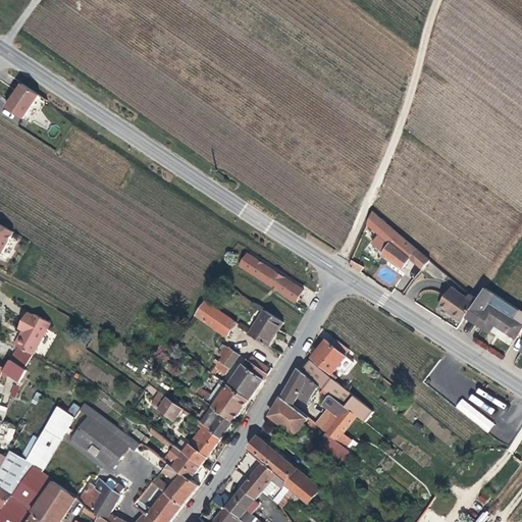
[(24,85),(9,107),(27,119),(42,97),(24,85)]
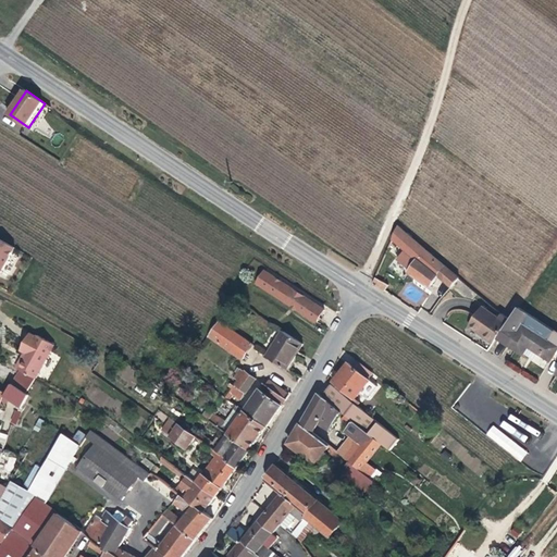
[(392,237),(406,250),(416,258),(436,274),(442,264),(397,226),(392,237)]
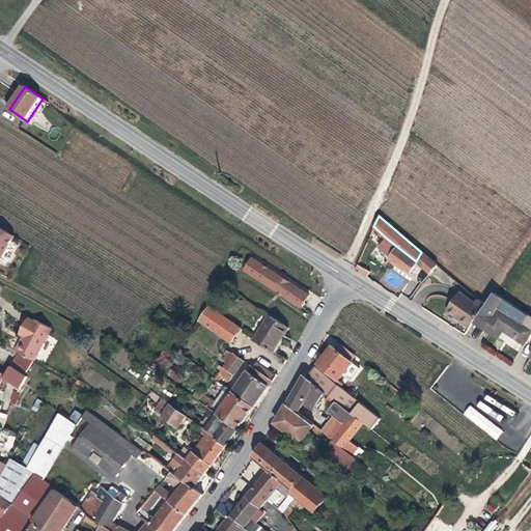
[(0,257),(12,235),(0,228),(0,257)]
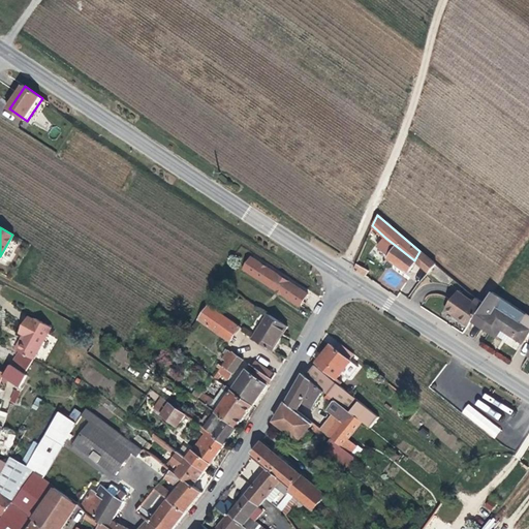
[(382,242),(392,249),(395,245),(385,238),(382,242)]
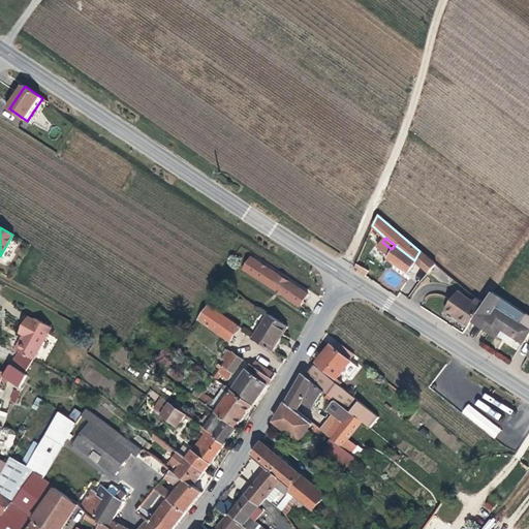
[(414,260),(395,245),(392,249),(387,256),(408,272),(414,260)]
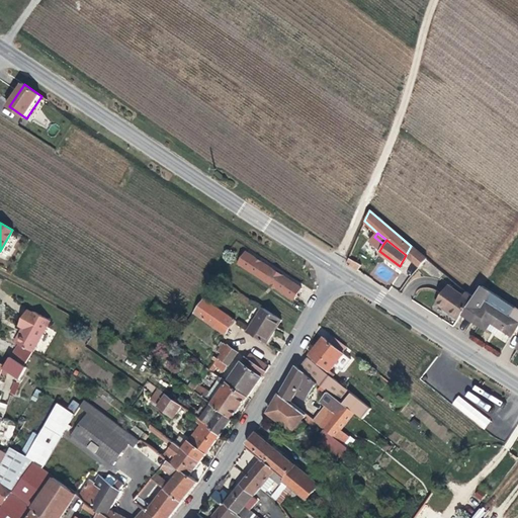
[(426,257),(411,246),(406,255),(418,267),(426,257)]
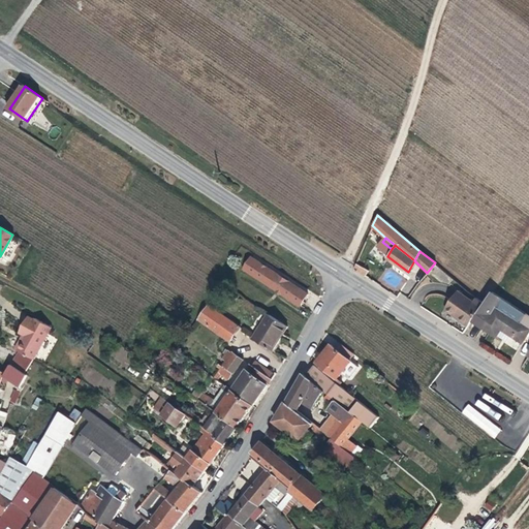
[(308,293),(250,256),(243,269),(300,306),(308,293)]
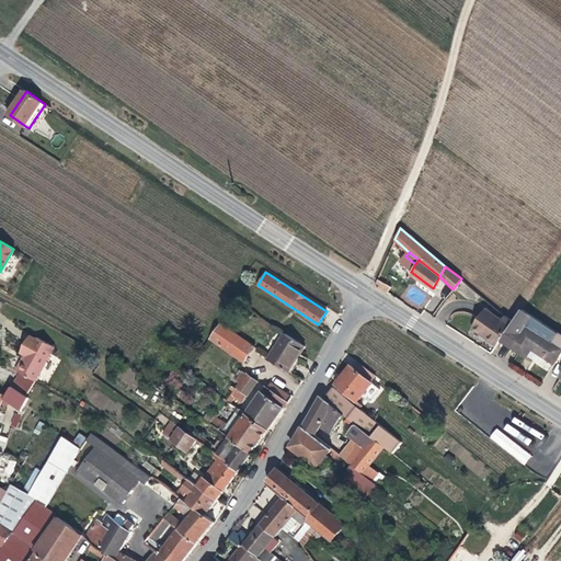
[(377,278),(374,284),(387,293),(389,287),(377,278)]
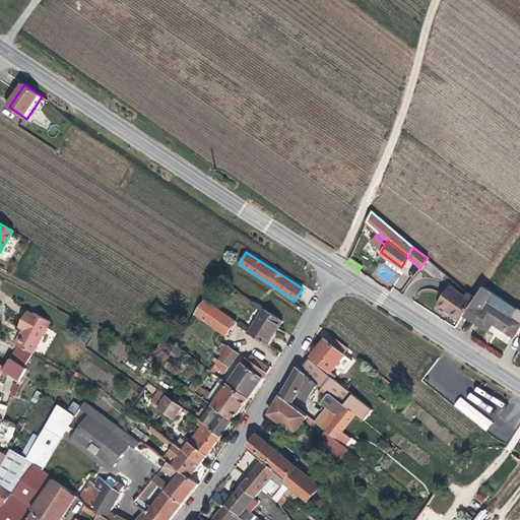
[(461,319),(464,315),(472,303),(464,297),(448,286),(437,304),(461,319)]
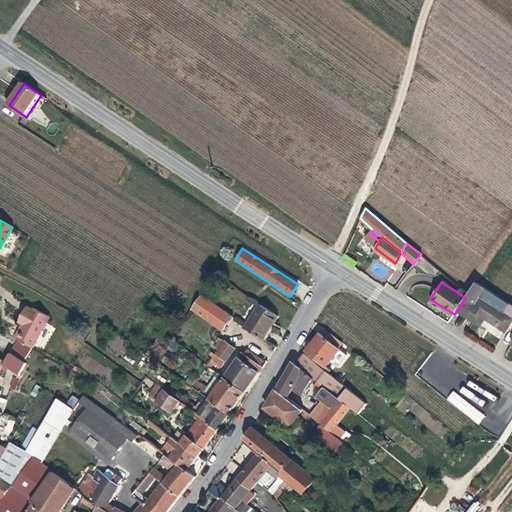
[(505,331),(506,328),(511,319),(511,306),(475,282),(468,293),(465,298),(457,310),(479,325),(484,318),(505,331)]
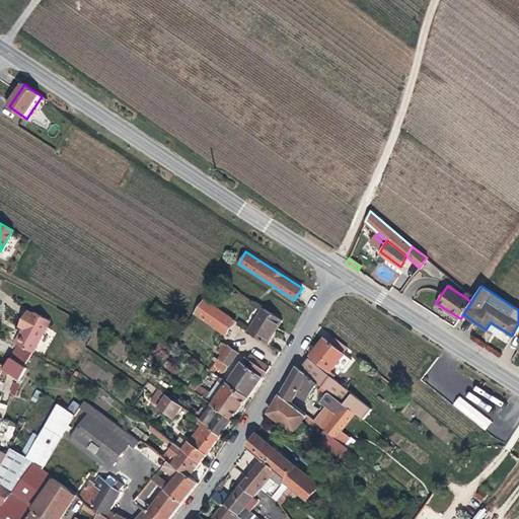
[(466,292),(463,296),(471,302),(474,297),(466,292)]
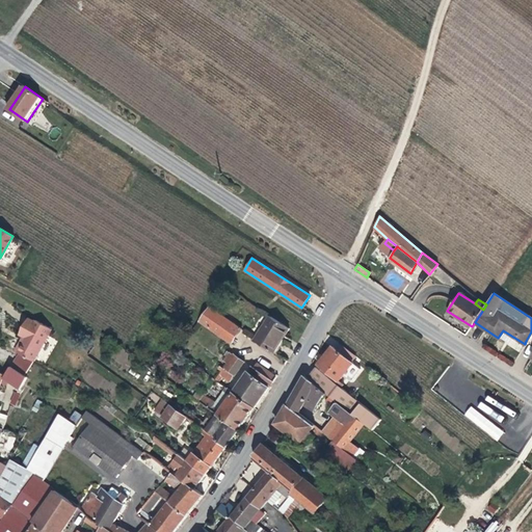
[(231,343),(241,328),(209,306),(198,320),(231,343)]
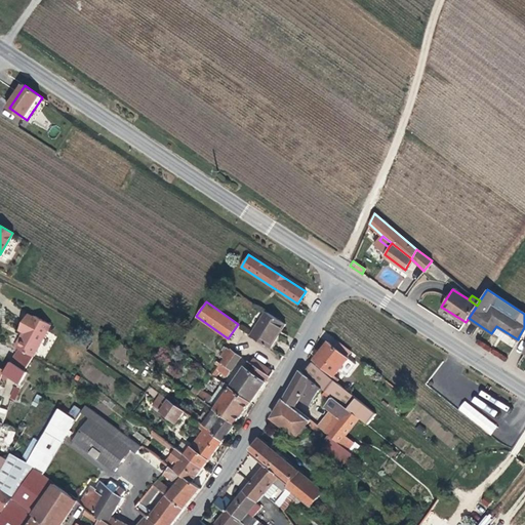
[(161,311),(156,318),(163,323),(165,320),(174,327),(177,322),(161,311)]
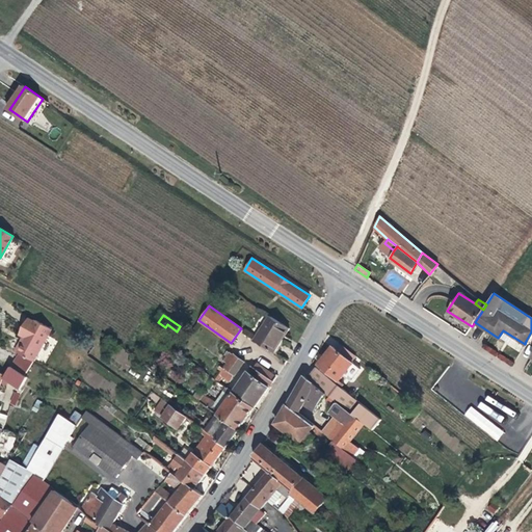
[(288,327),(269,316),(254,340),(272,352),(288,327)]
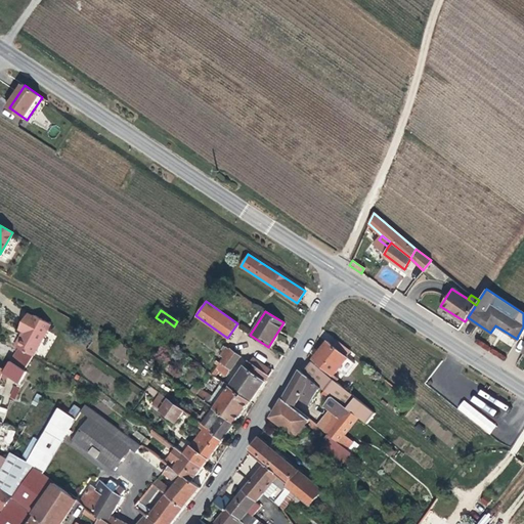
[(34,316),(28,313),(18,330),(23,332),(26,333),(17,348),(18,348),(33,356),(51,323),(35,315),(34,316)]
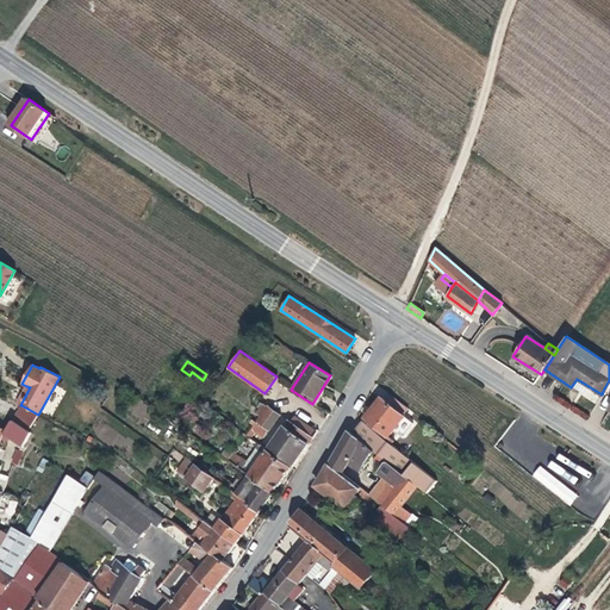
[(18,403),(20,405),(30,387),(26,386),(18,403)]
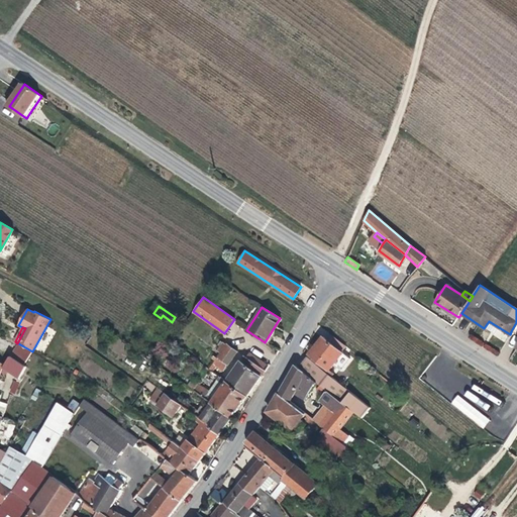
[(472,334),(470,338),(496,356),(499,352),(472,334)]
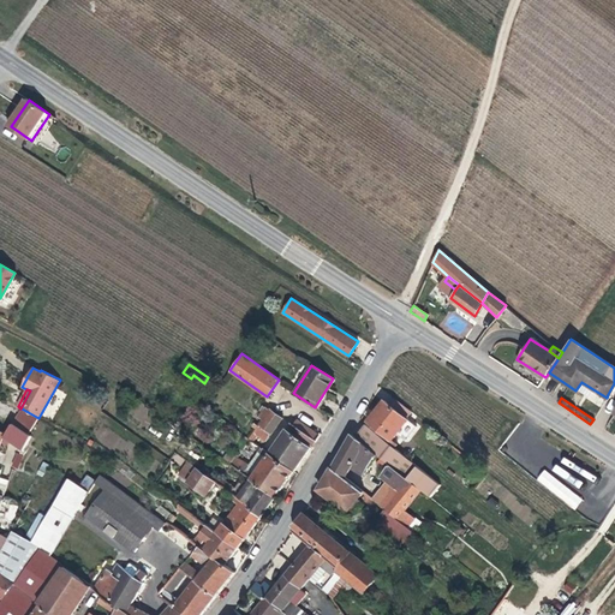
[(395,399),(389,405),(406,418),(411,412),(395,399)]
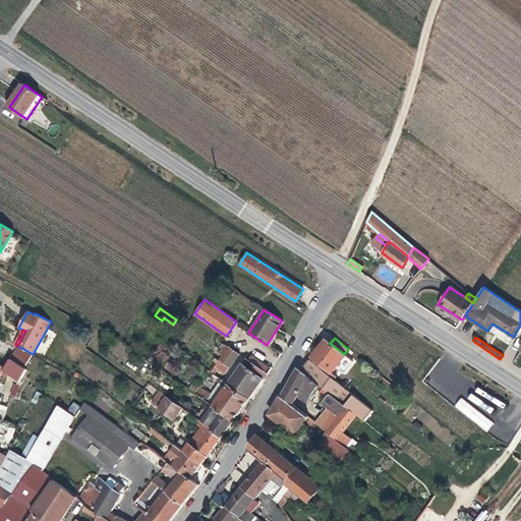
[(325,339),(310,356),(311,357),(331,372),(345,355),(344,354),(330,343),(325,339)]
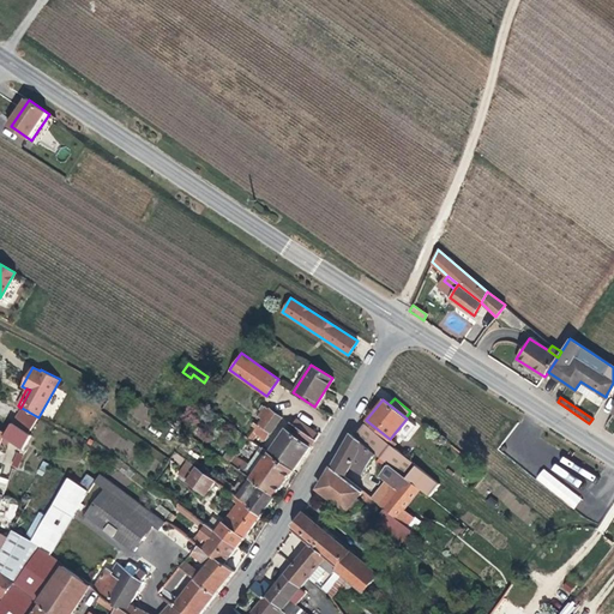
[(270,433),(282,416),(264,404),(263,407),(260,404),(258,409),(260,410),(257,416),(262,419),(257,425),(270,433)]
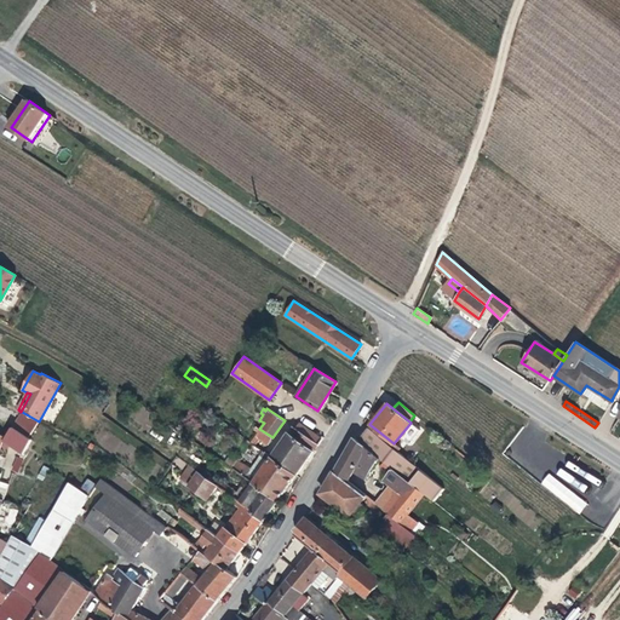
[(29,437),(39,422),(22,412),(13,428),(29,437)]
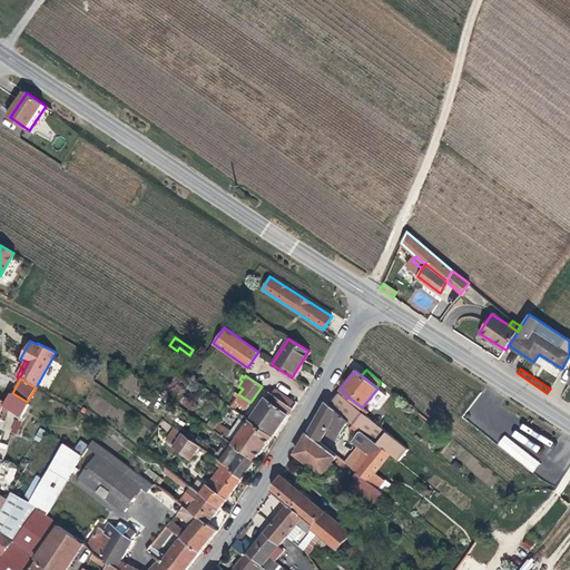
[(275,390),(272,394),(290,406),(293,402),(275,390)]
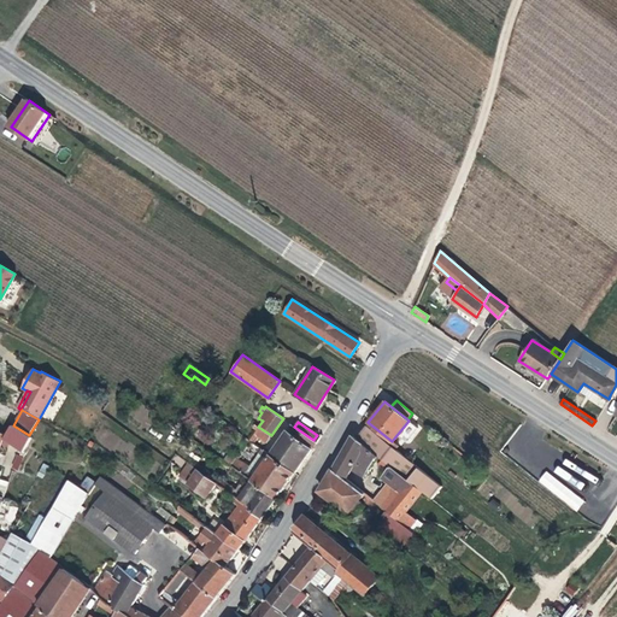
[(398,446),(392,441),(369,423),(366,427),(392,446),(395,450),(398,446)]
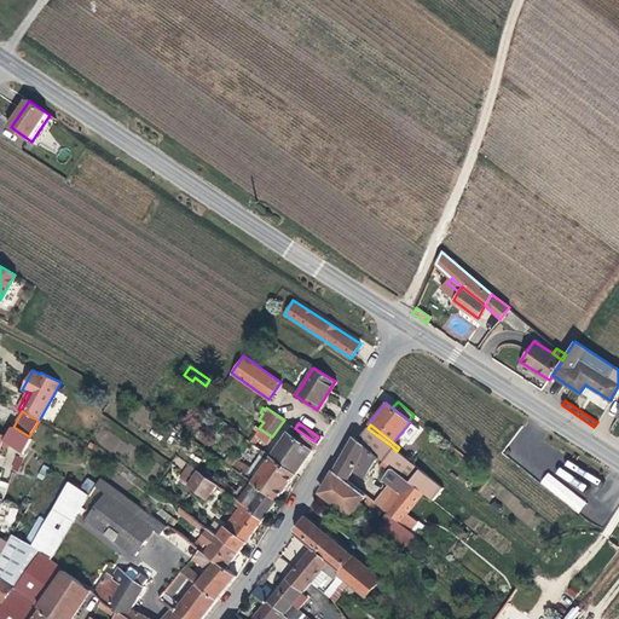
[(295,428),(291,426),(271,456),(296,473),(317,443),(314,441),(295,428)]
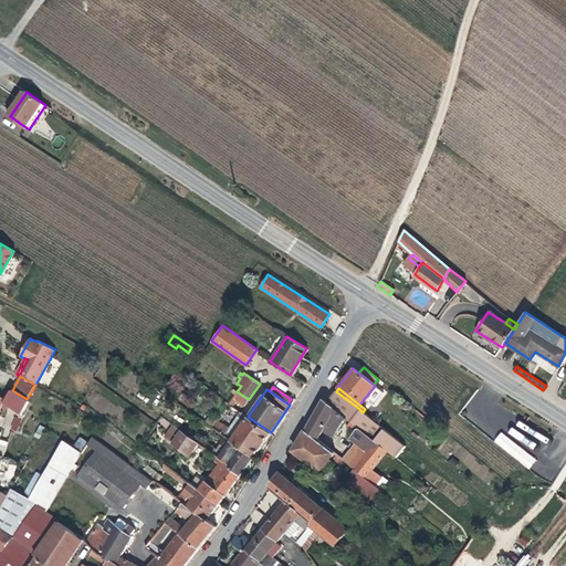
[(30,401),(27,399),(12,390),(11,390),(6,400),(3,402),(20,412),(22,413),(30,401)]
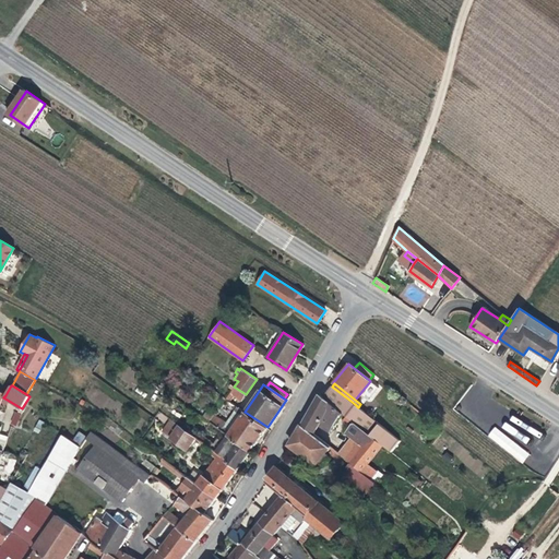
[(342,413),(346,416),(355,404),(332,387),(331,385),(322,396),(342,413)]
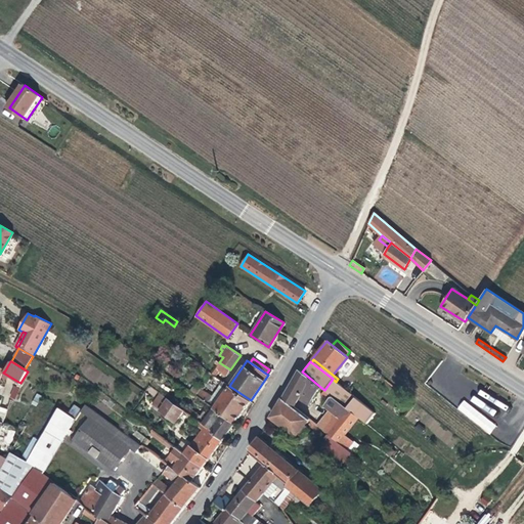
[(226,376),(230,369),(219,362),(216,368),(218,369),(226,376)]
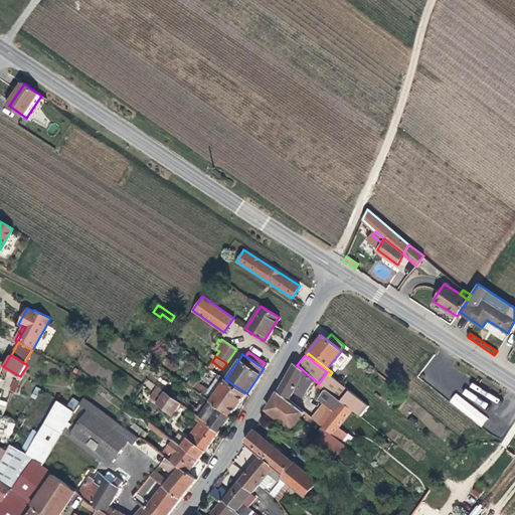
[(294,363),(283,382),(294,390),(304,397),(315,380),(297,365),(294,363)]
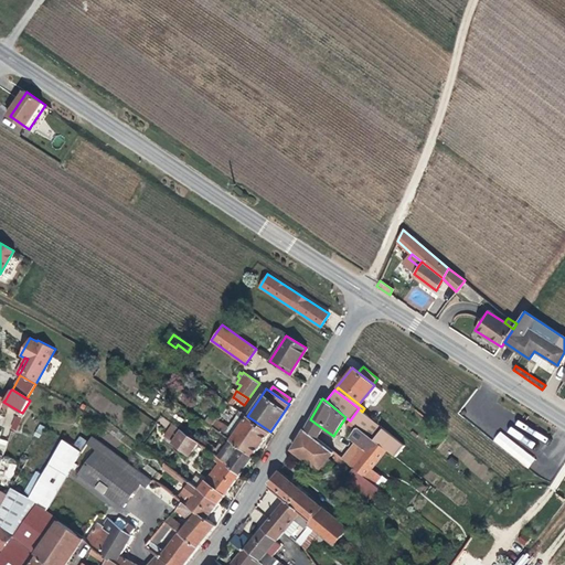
[(359,408),(350,420),(358,426),(368,435),(377,424),(362,412),(359,408)]
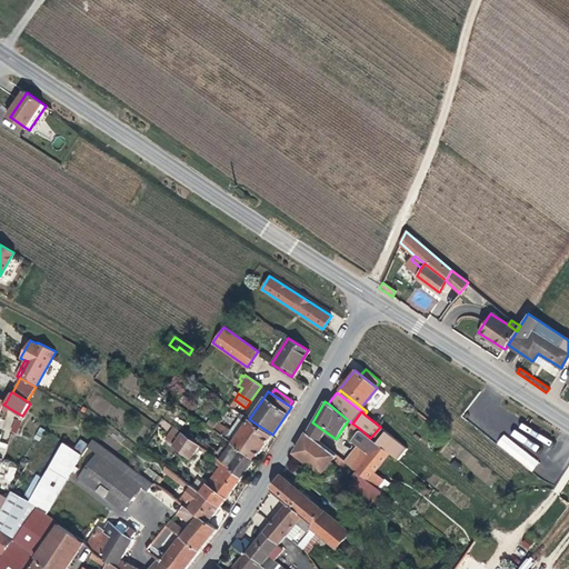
[(255,460),(272,435),(249,419),(241,413),(229,429),(223,437),(232,442),(255,460)]
